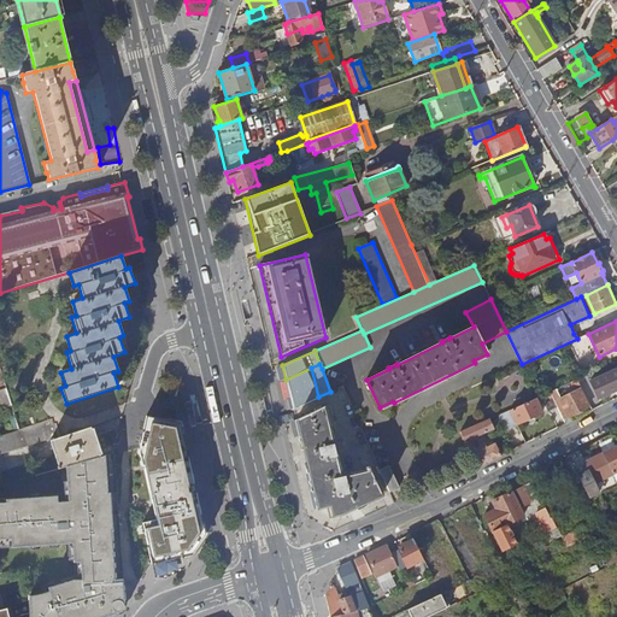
[(616,366),(591,376),(598,398),(616,391),(616,366)]
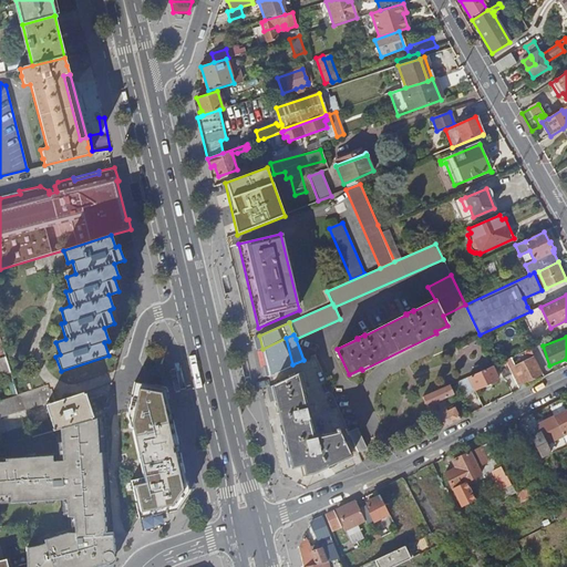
[(263,349),(269,375),(292,364),(286,338),(263,349)]
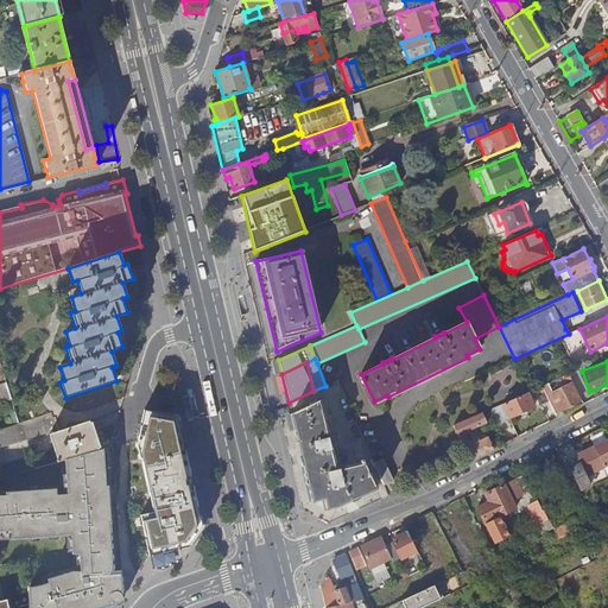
[(571,381),(568,374),(562,378),(565,384),(571,381)]
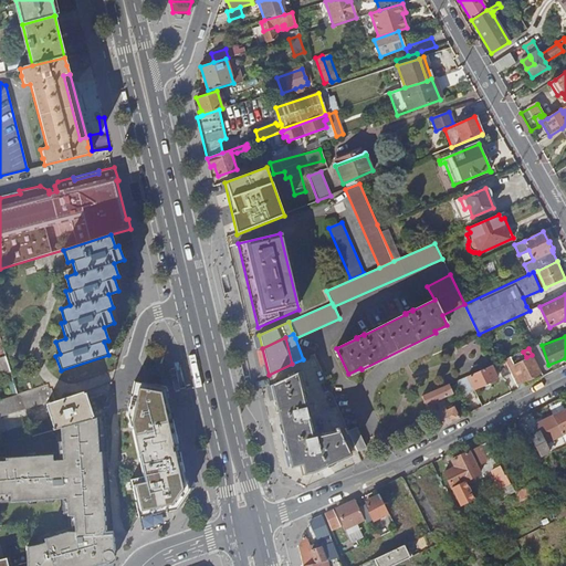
[(511,374),(516,385),(540,374),(532,358),(507,369),(511,374)]
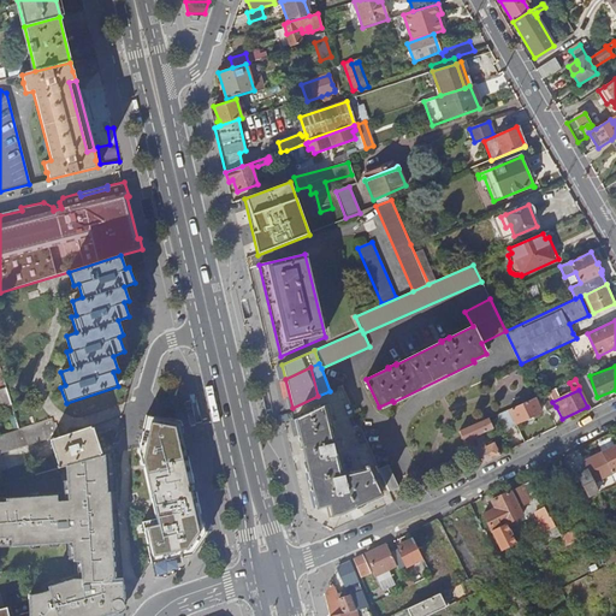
[(552,402),(548,391),(538,396),(546,412),(556,407),(552,402)]
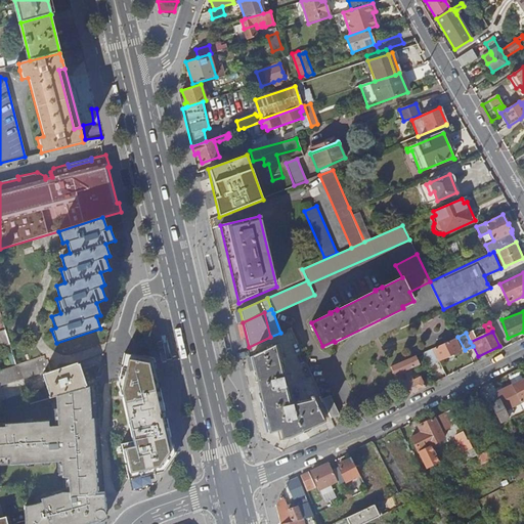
[(460,350),(454,339),(433,348),(438,360),(460,350)]
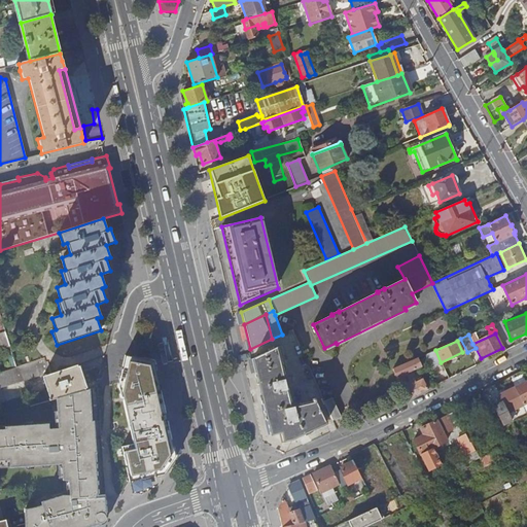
[(294,406),(281,346),(276,347),(252,358),(271,434),(281,432),(283,441),(291,438),(326,423),(316,400),(315,400),(315,398),(312,399),(313,401),(294,406)]
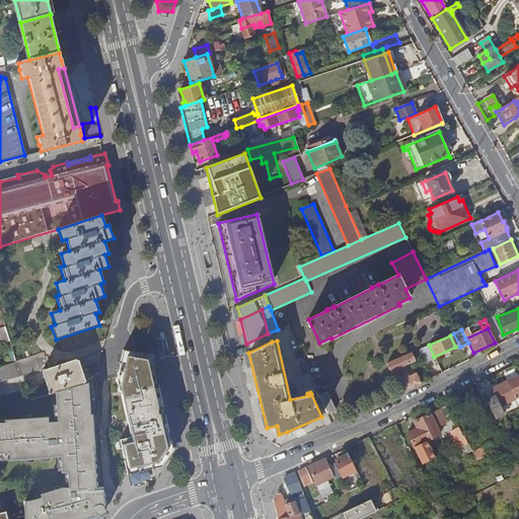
[(434,357),(429,345),(422,348),(428,361),(435,358),(434,357)]
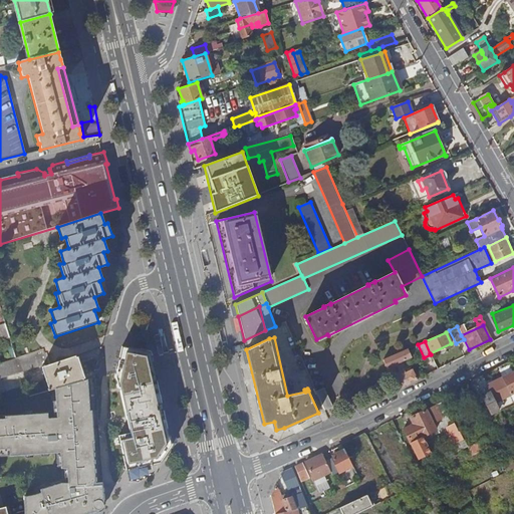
[(159,463),(171,446),(151,352),(121,346),(115,376),(117,390),(119,390),(131,438),(119,441),(125,470),(159,463)]
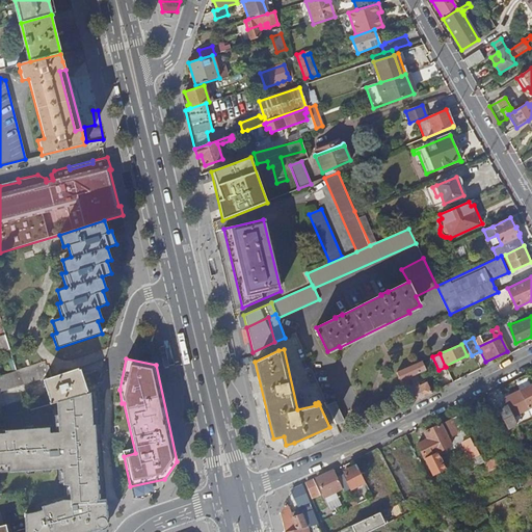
[(0,390),(49,376),(45,362),(16,371),(0,375),(0,390)]
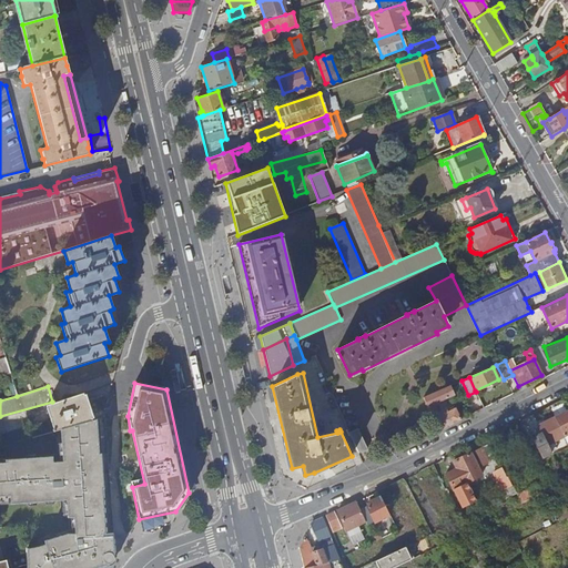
[(455,395),(450,386),(424,398),(439,430),(460,421),(455,409),(448,412),(446,409),(438,412),(436,406),(440,404),(439,402),(455,395)]
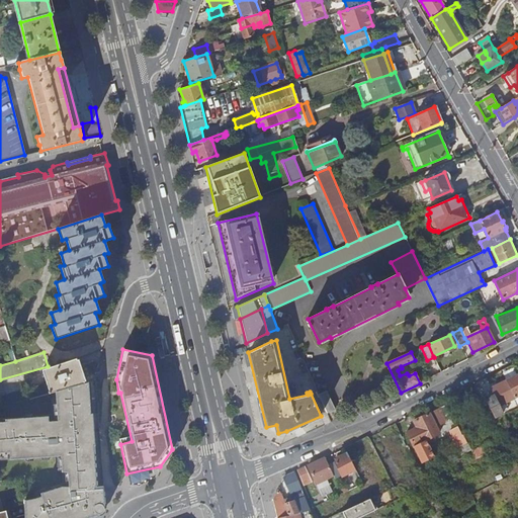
[(85,383),(77,358),(48,367),(49,368),(41,370),(49,392),(48,392),(49,394),(58,391),(79,385),(85,383)]
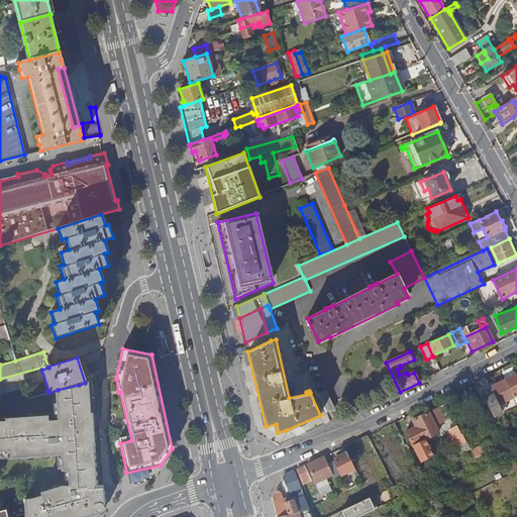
[(516,405),(516,373),(504,380),(513,398),(516,405)]
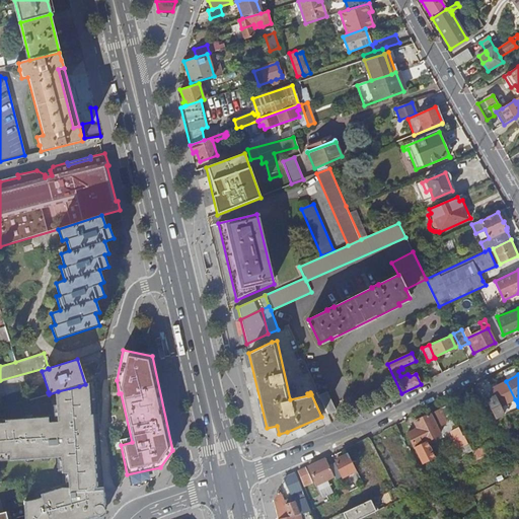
[(515,399),(506,381),(490,388),(494,396),(485,401),(493,418),(503,413),(502,411),(505,409),(503,404),(515,399)]
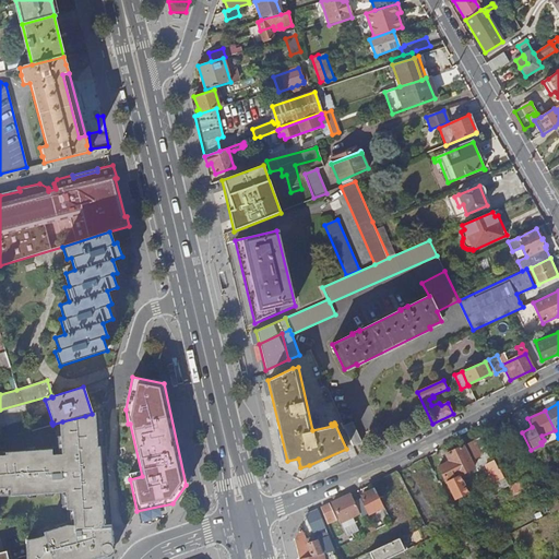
[(92,414),(62,421),(66,459),(54,459),(54,453),(0,458),(0,498),(1,498),(67,494),(68,511),(74,511),(76,527),(70,528),(46,535),(47,538),(37,542),(27,542),(27,555),(27,558),(98,558),(109,556),(114,549),(111,531),(105,531),(97,413),(92,414)]
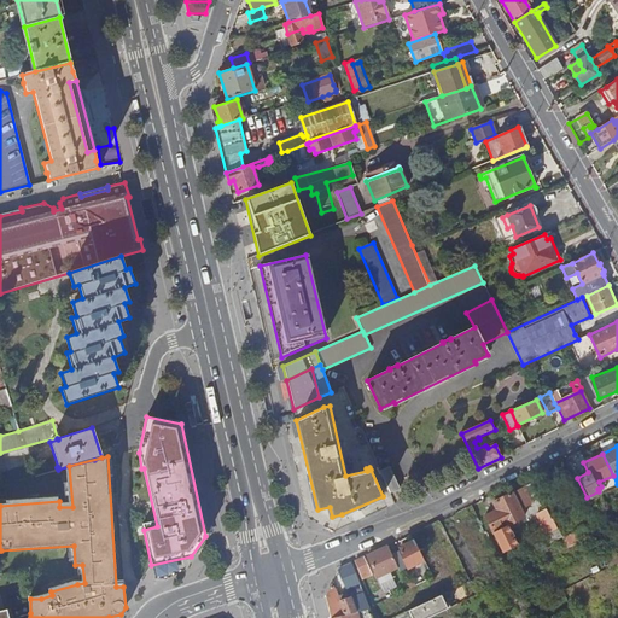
[(379,471),(390,493),(400,488),(390,466),(379,471)]
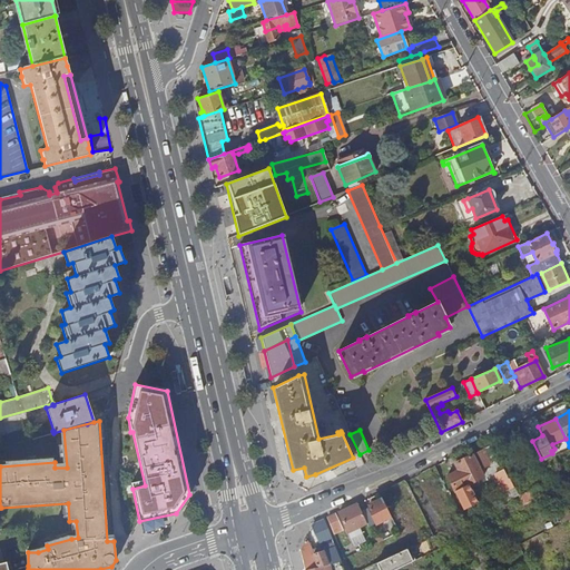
[(490,464),(482,450),(454,463),(457,471),(446,475),(463,510),(477,503),(468,484),(482,477),(479,470),(490,464)]
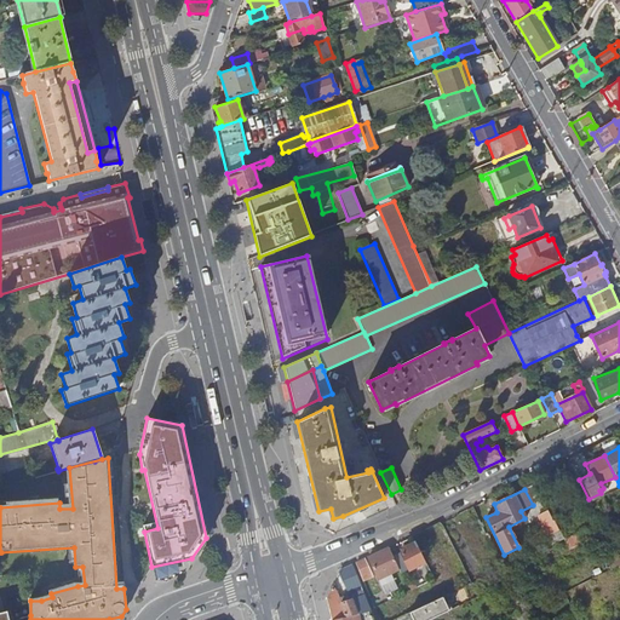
[(546,511),(538,516),(546,535),(557,530),(552,521),(546,511)]
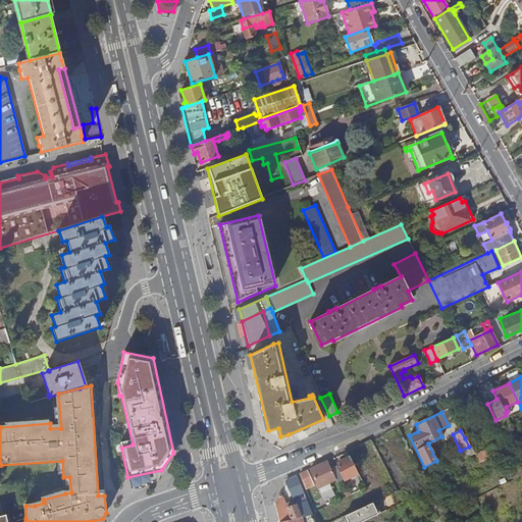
[(369,486),(372,484),(374,483),(381,498),(395,491),(370,440),(346,453),(349,458),(357,474),(364,488),(366,487),(367,489),(370,488),(369,486)]
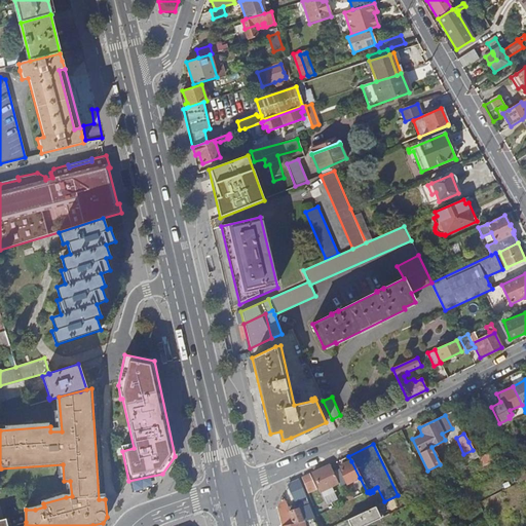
[(496,448),(478,457),(481,464),(499,455),(496,448)]
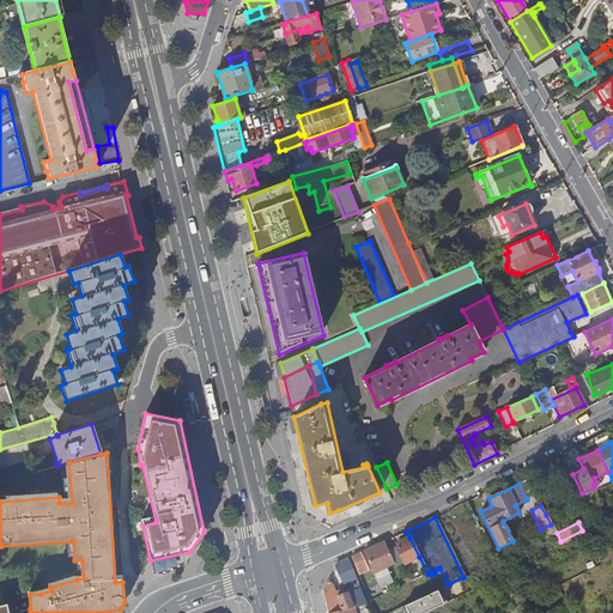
[(582,530),(560,541),(563,544),(583,532),(582,530)]
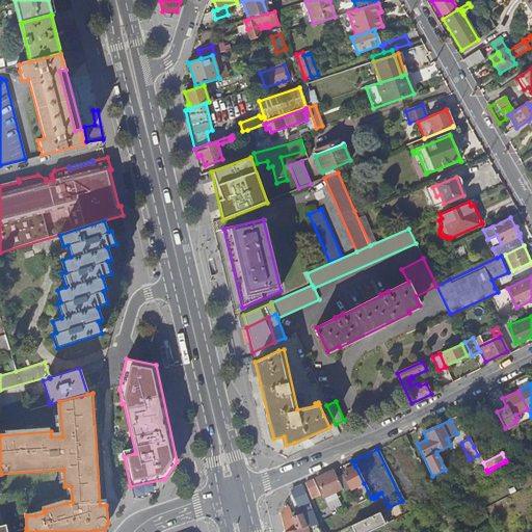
[(364,483),(355,467),(346,471),(347,473),(337,478),(342,488),(344,493),(364,483)]
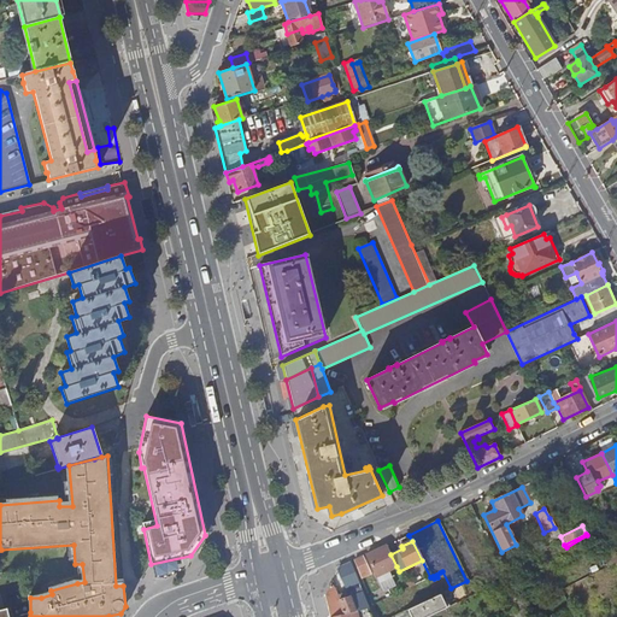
[(391,554),(386,546),(365,556),(375,576),(383,573),(387,580),(391,577),(387,571),(397,566),(391,554)]
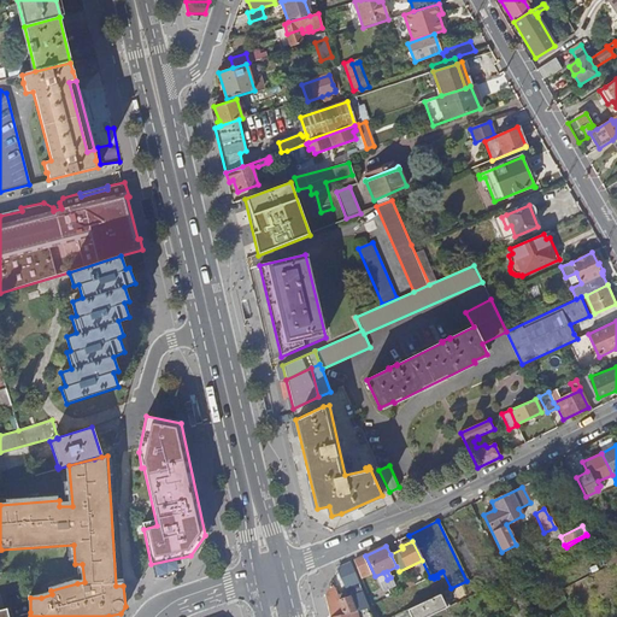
[(607,566),(616,560),(616,550),(603,557),(607,566)]
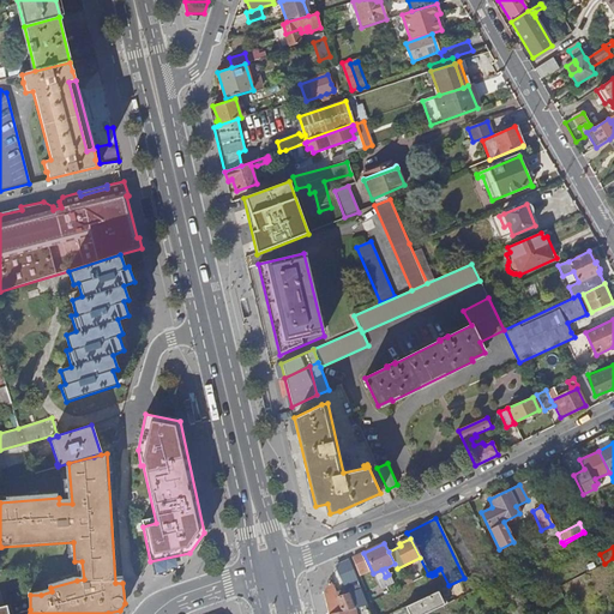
[(367,567),(361,554),(350,558),(356,572),(367,567)]
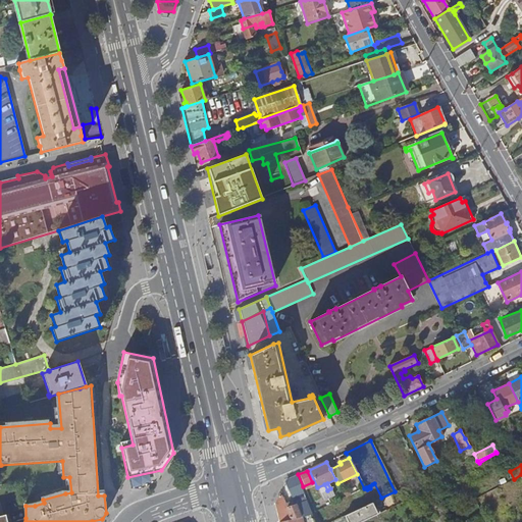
[(303,493),(296,476),(285,481),(284,482),(292,498),(303,493)]
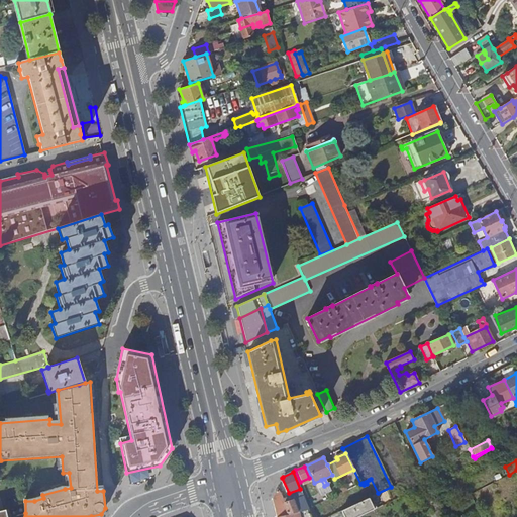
[(376,495),(378,493),(371,479),(369,480),(376,495)]
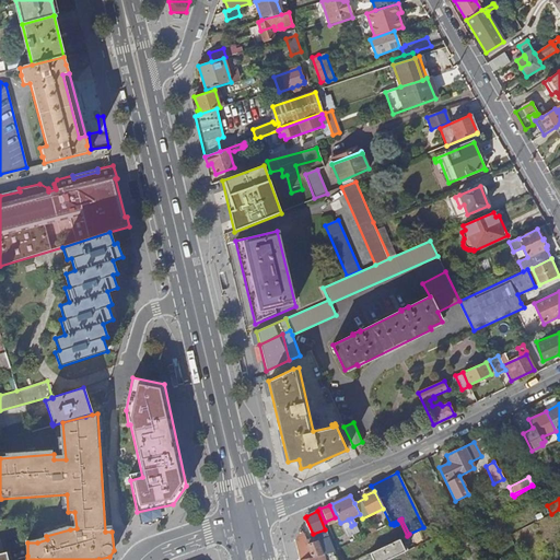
[(348,520),(340,523),(343,529),(351,526),(348,520)]
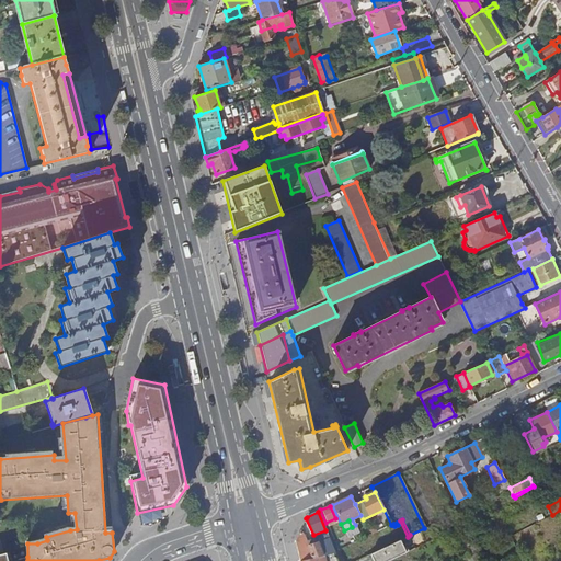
[(304,536),(299,531),(297,536),(295,541),(299,560),(301,560),(317,558),(327,556),(335,553),(329,538),(307,547),(304,536)]
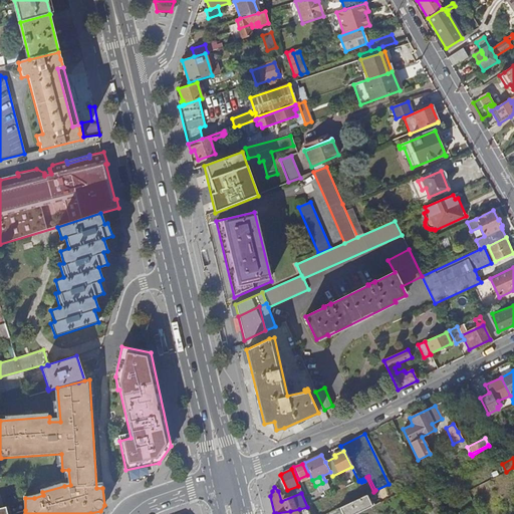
[(354,513),(366,509),(361,497),(343,506),(346,513),(354,513)]
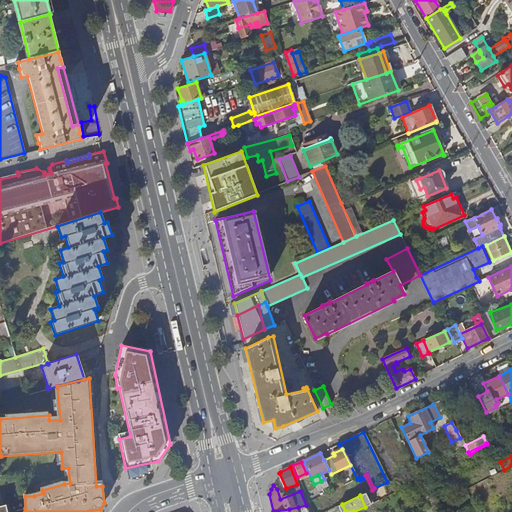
[(0,511),(25,511),(25,508),(11,511),(9,503),(0,505),(0,511)]
